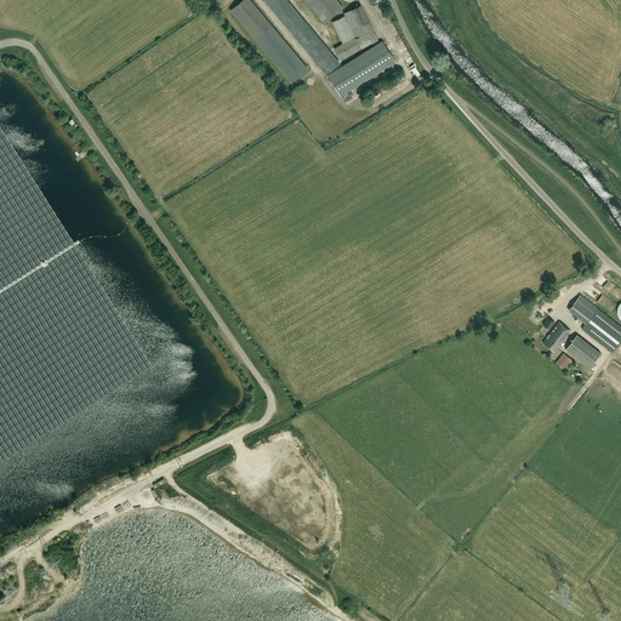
[(308,69),(250,0),(241,0),(231,10),(267,53),(291,83),(308,69)]
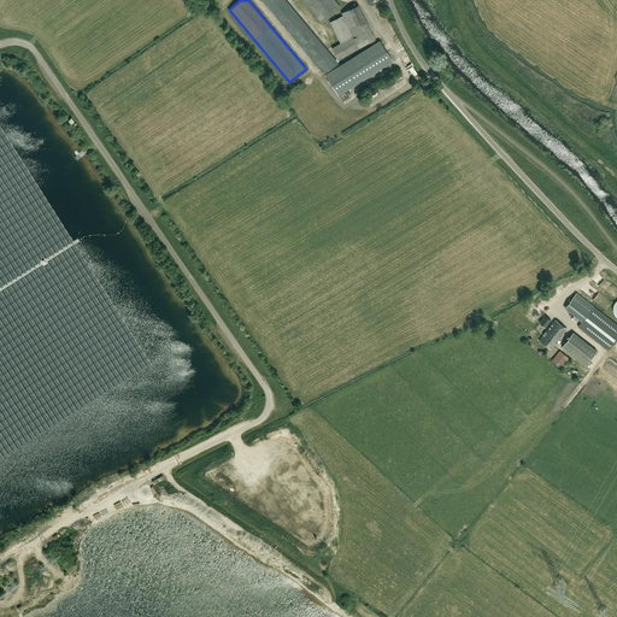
[(327,51),(283,0),(265,0),(324,69),(375,39),(370,30),(371,30),(358,5),(342,13),(342,15),(330,22),(338,37),(341,43),(327,51)]
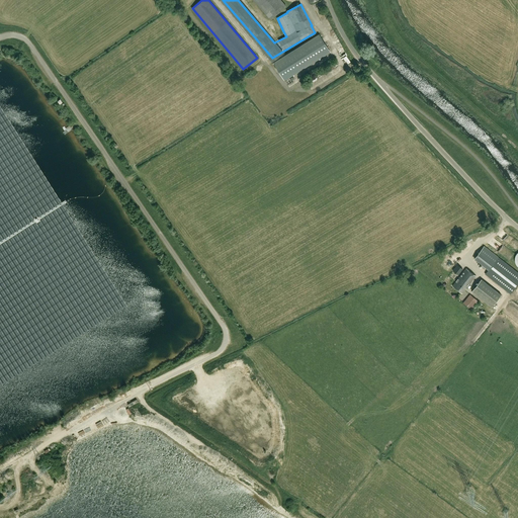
[(254,0),(270,19),(286,6),(280,0),(254,0)]
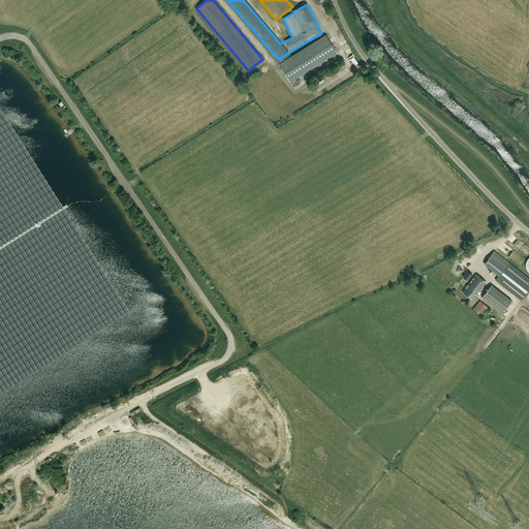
[(290,82),(337,53),(325,34),(279,64),(290,82)]
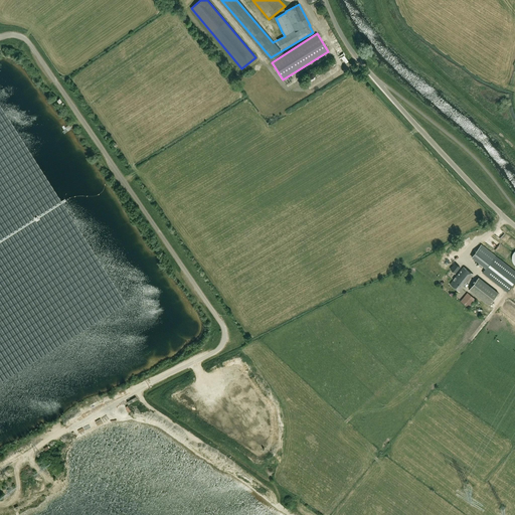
[(482,273),(507,292),(514,281),(514,271),(481,244),(472,256),(486,268),(482,273)]
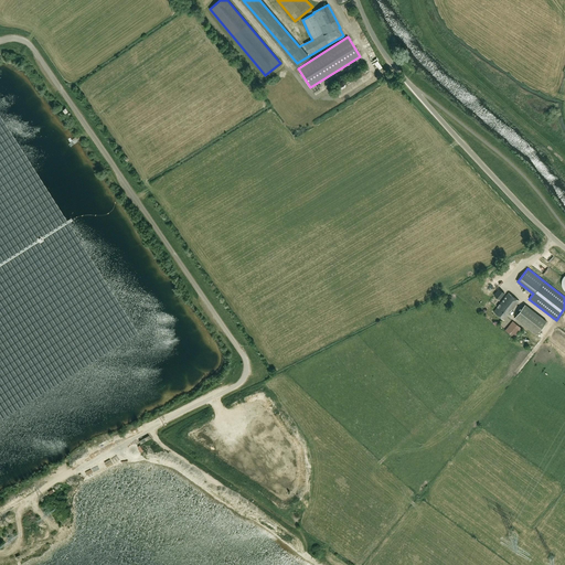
[(500,299),(504,294),(499,288),(493,295),(500,299)]
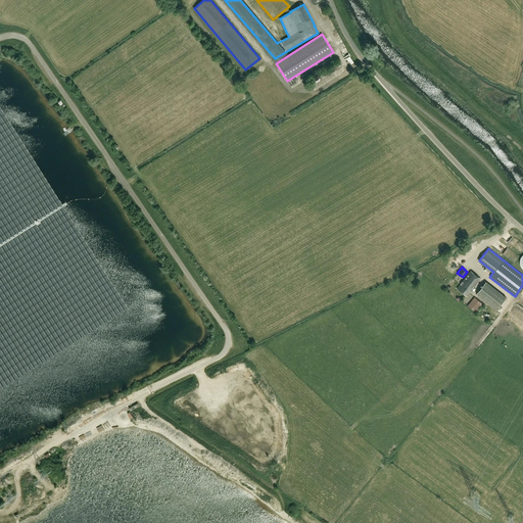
[(467,296),(480,279),(471,271),(457,288),(467,296)]
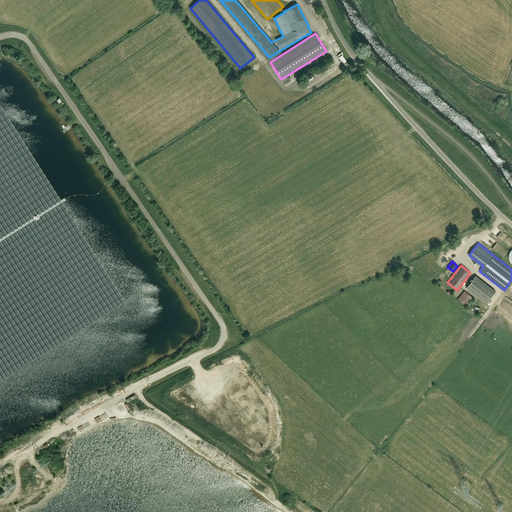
[(495,291),(476,276),(466,288),(486,303),(495,291)]
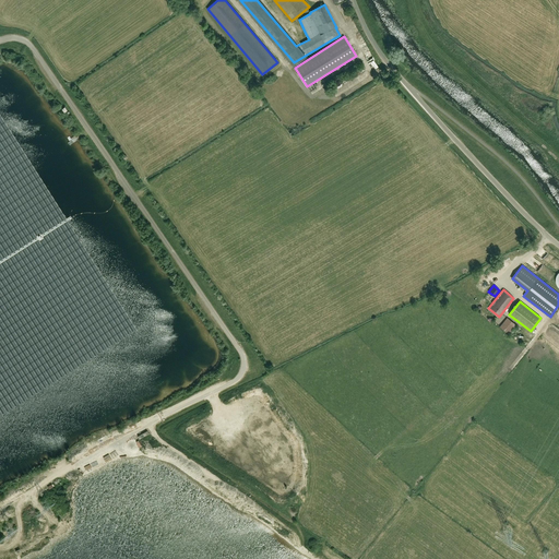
[(507,318),(499,326),(508,334),(515,324),(507,318)]
